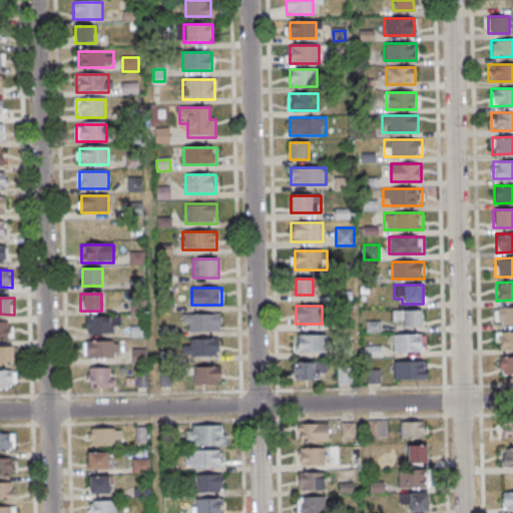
[(512,307),(494,307),(494,325),(512,325),(512,307)]
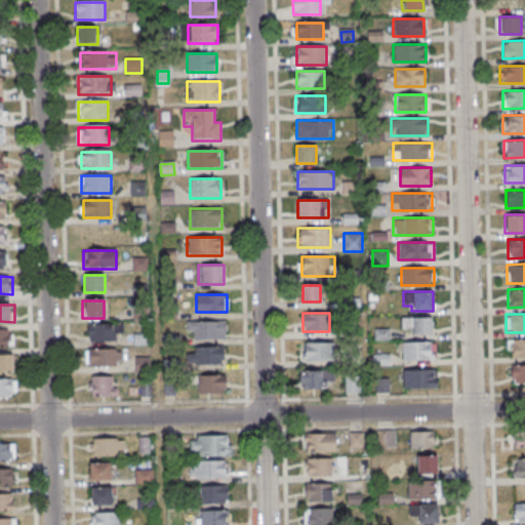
[(433,317),(401,317),(401,328),(411,328),(411,334),(433,334),(433,317)]
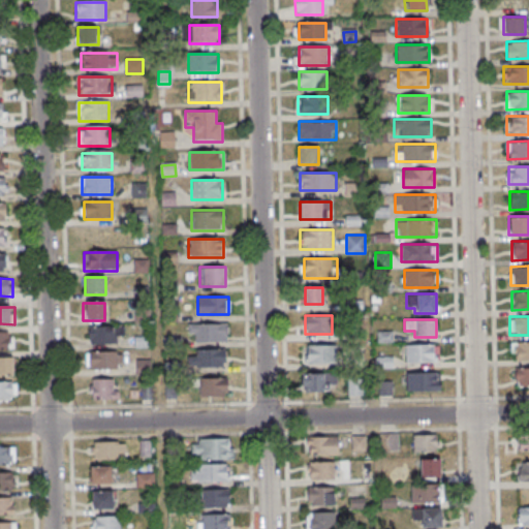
[(188,323),(188,341),(227,341),(227,323),(188,323)]
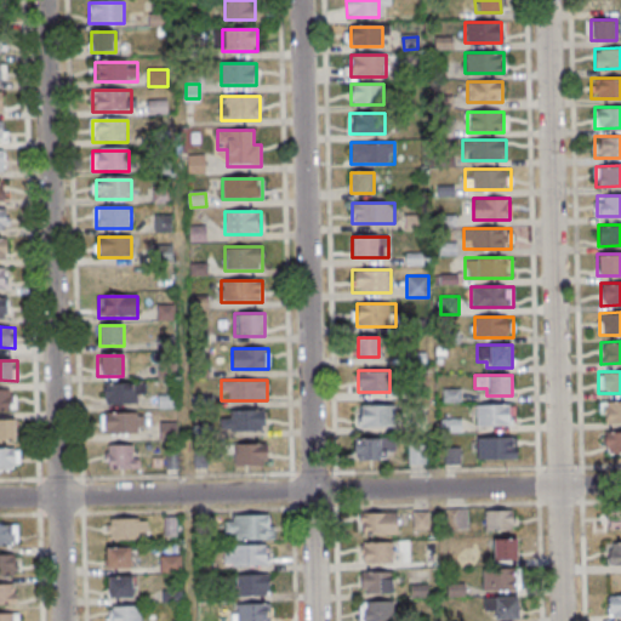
[(144,385),(102,385),(102,404),(144,404),(144,385)]
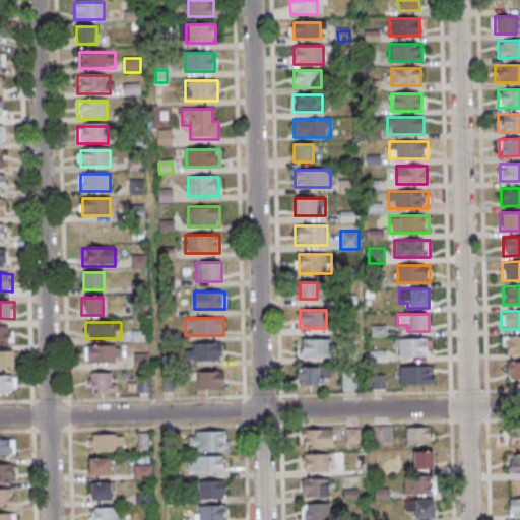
[(0,343),(12,344),(12,327),(0,326),(0,343)]
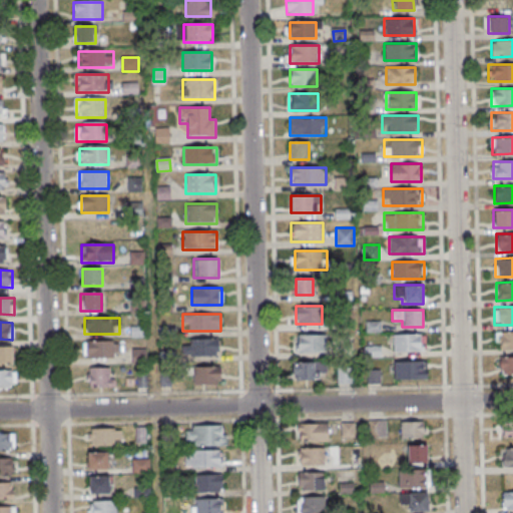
[(512,349),(512,331),(496,332),(496,350),(512,349)]
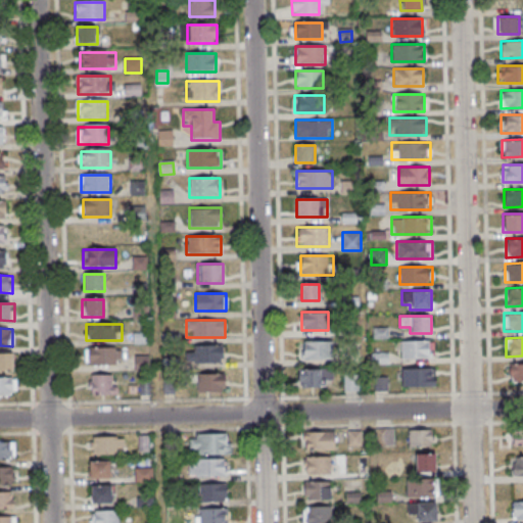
[(432,359),(432,340),(399,340),(399,359),(432,359)]
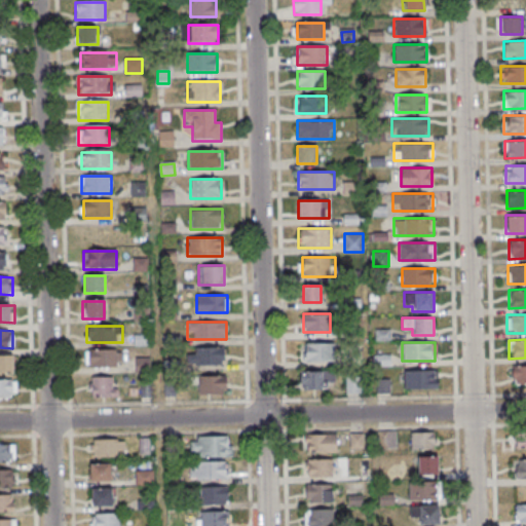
[(334,343),(303,343),(303,362),(334,362),(334,343)]
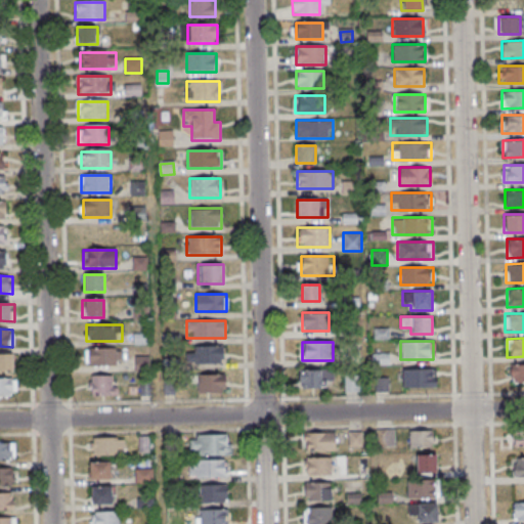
[(224,363),(224,346),(191,346),(191,363),(224,363)]
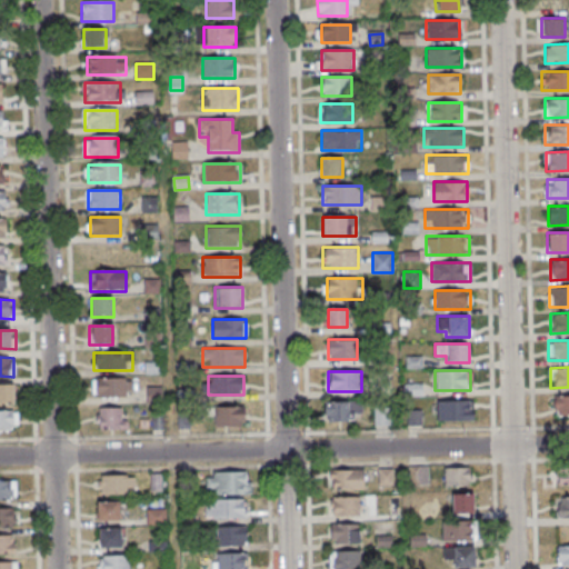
[(93,397),(132,397),(132,379),(93,379),(93,397)]
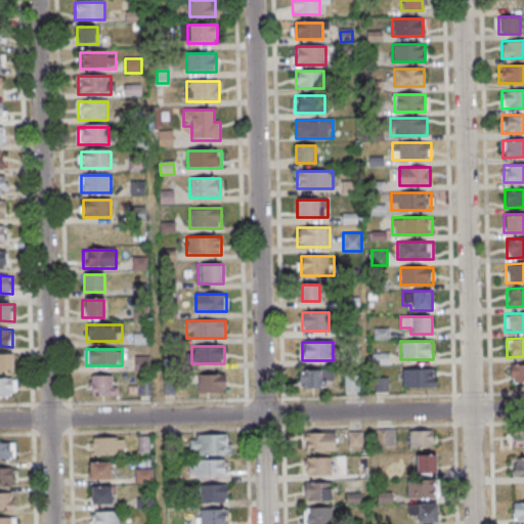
[(14,354),(0,353),(0,372),(14,372),(14,354)]
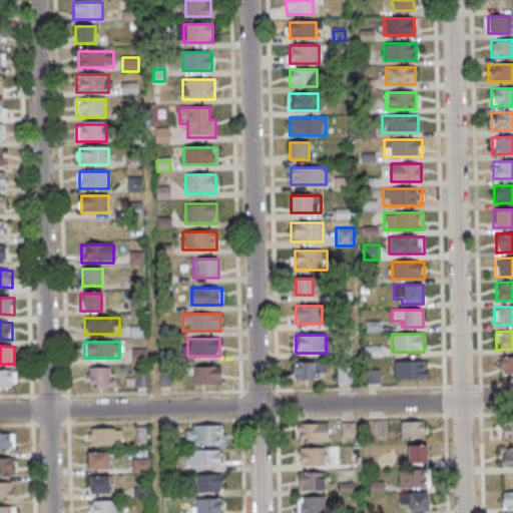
[(512,375),(512,356),(499,357),(499,375),(512,375)]
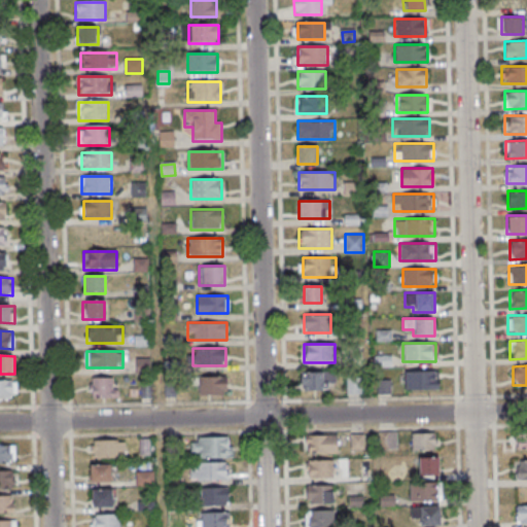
[(438,371),(405,371),(405,388),(438,388),(438,371)]
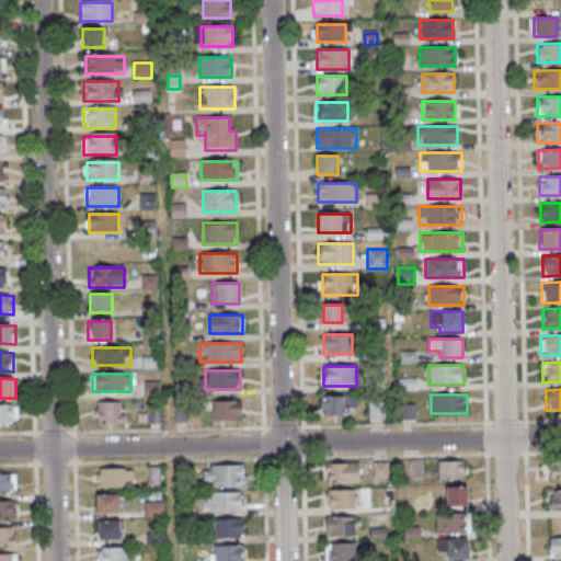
[(320,396),(320,415),(356,415),(356,396),(320,396)]
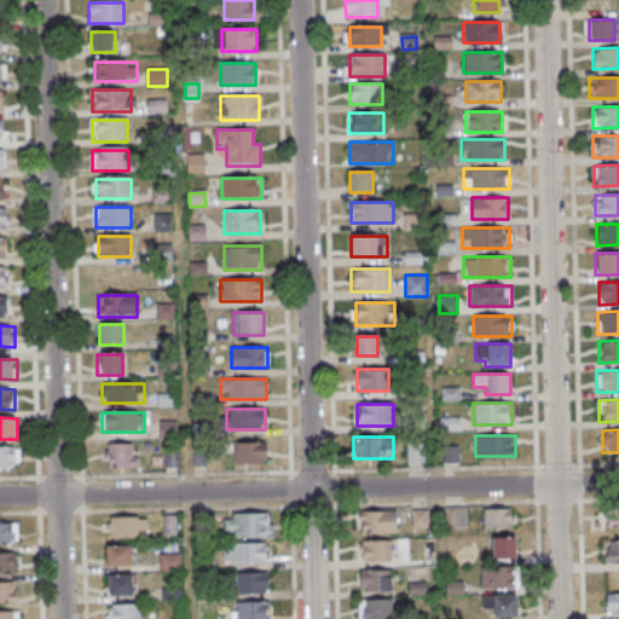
[(233,443),(233,463),(266,463),(266,443),(233,443)]
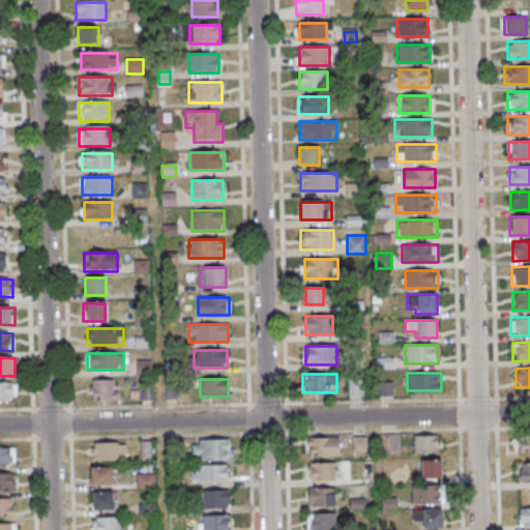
[(91,380),(91,400),(117,400),(117,380),(91,380)]
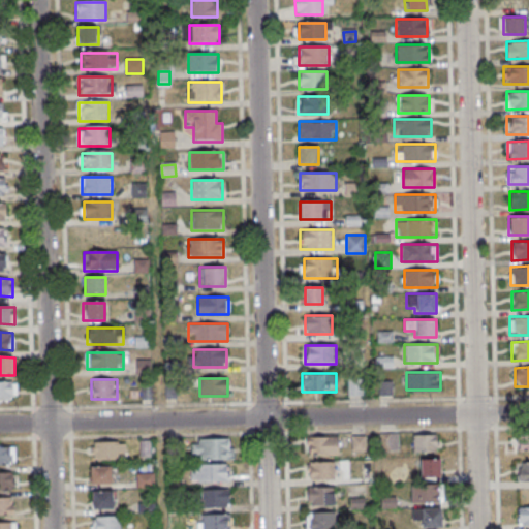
[(362,395),(362,380),(348,380),(348,395),(362,395)]
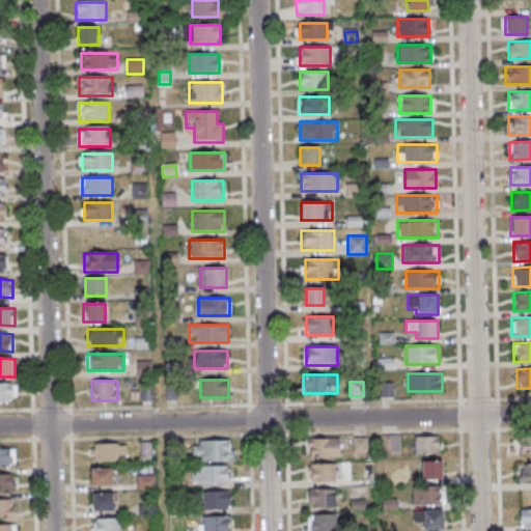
[(18,384),(0,383),(0,400),(18,401),(18,384)]
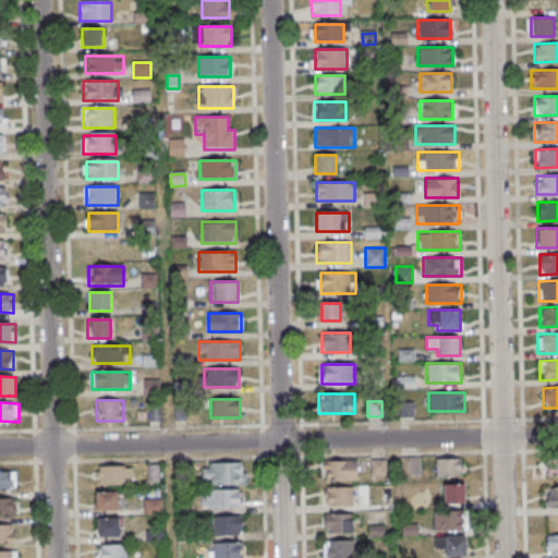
[(399,403),(399,416),(413,416),(413,403),(399,403)]
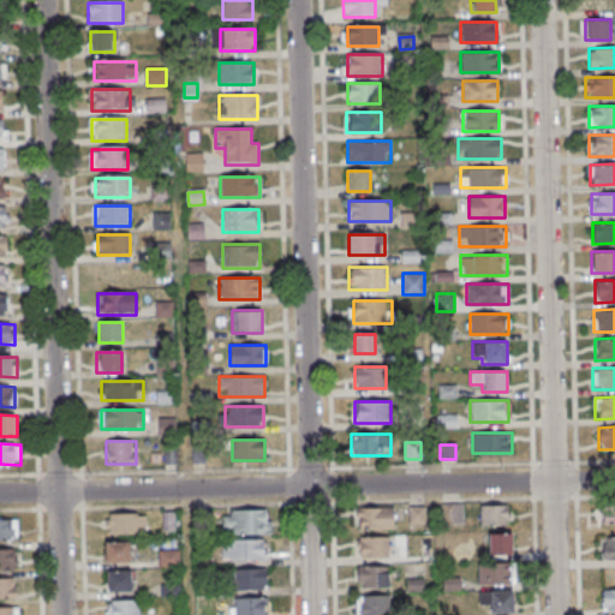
[(442,525),(464,525),(464,503),(442,503),(442,525)]
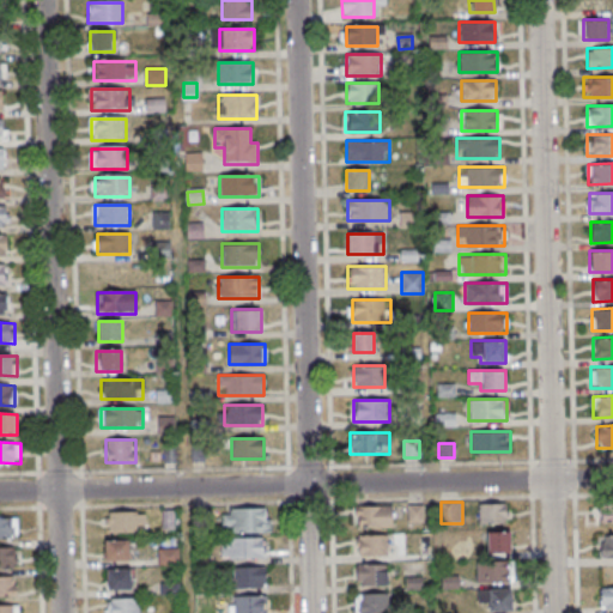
[(612,502),(600,502),(600,522),(612,521),(612,502)]
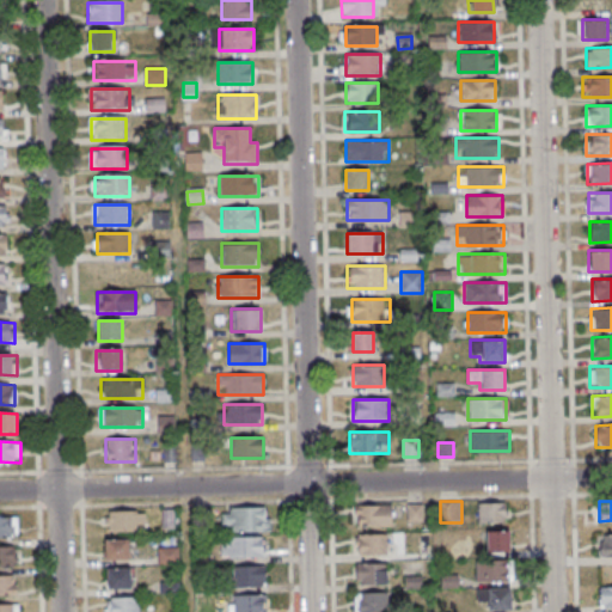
[(507,502),(478,502),(478,522),(507,522),(507,502)]
